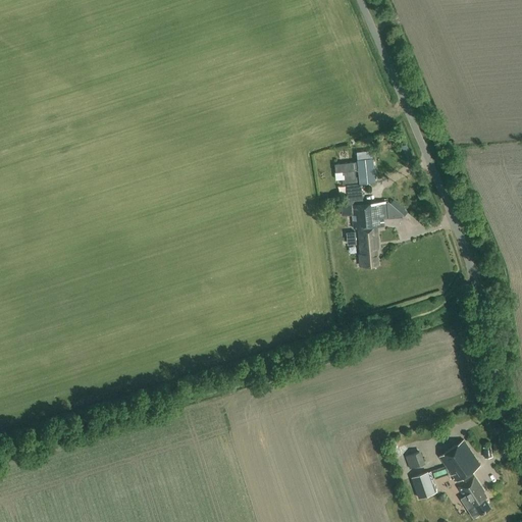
[(407,145),(402,148),(408,161),(413,159),(407,145)]
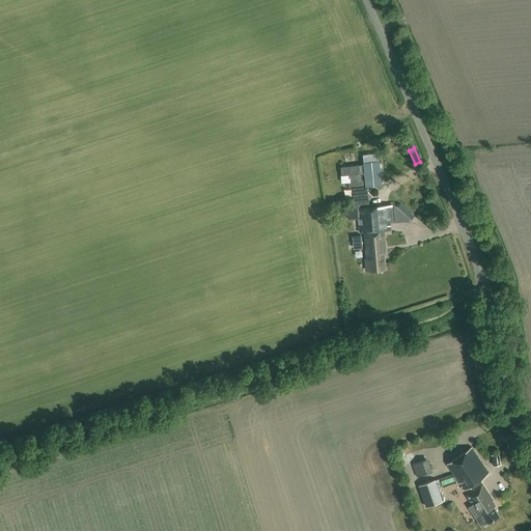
[(363,164),(366,188),(368,188),(382,187),(380,162),(363,164)]
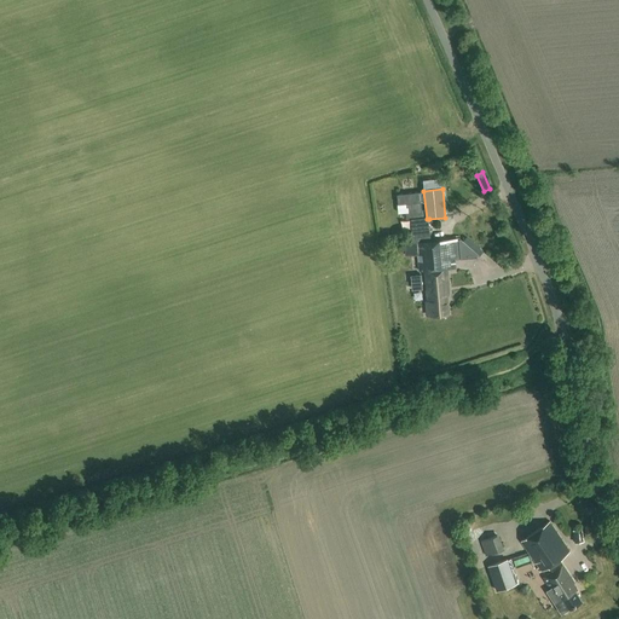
[(422,210),(421,202),(421,192),(398,195),(399,204),(405,203),(406,220),(411,219),(414,242),(431,239),(429,219),(427,219),(426,219),(424,209),(422,210)]
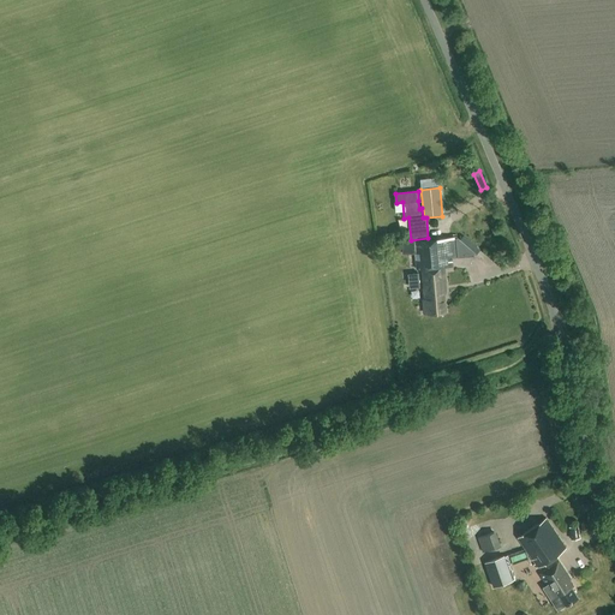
[(445,287),(442,267),(454,266),(453,258),(459,258),(457,236),(428,238),(411,240),(404,240),(402,254),(416,254),(417,272),(422,272),(424,300),(422,300),(423,315),(445,312),(442,287),(445,287)]
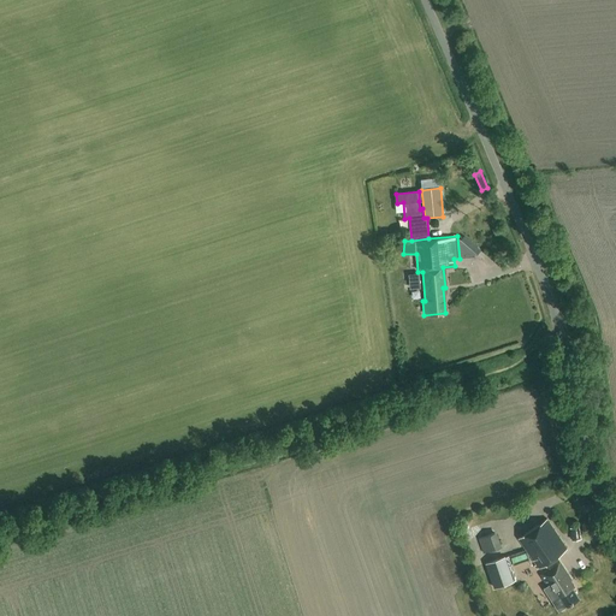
[(539,569),(567,549),(546,520),(519,539),(538,567),(535,568),(537,569),(539,568),(539,569)]
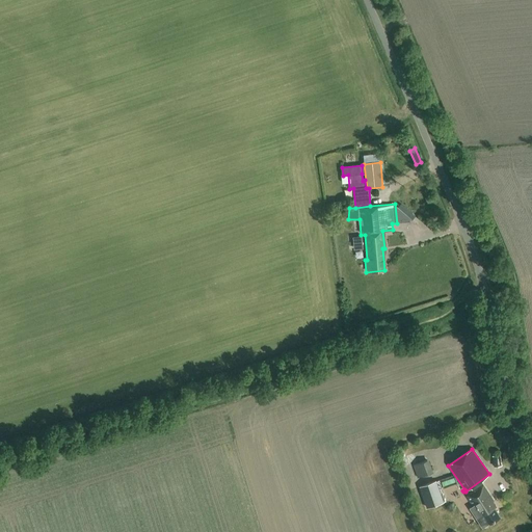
[(493,456),(495,467),(502,466),(501,455),(493,456)]
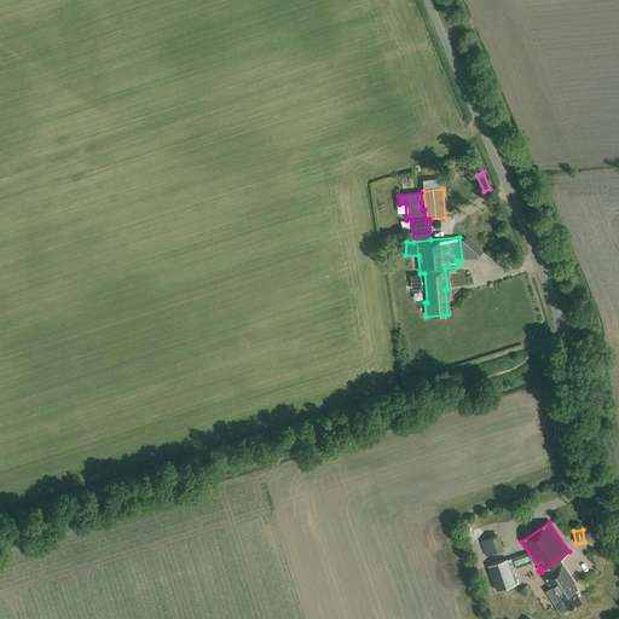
[(499,534),(481,541),(486,556),(504,549),(499,534)]
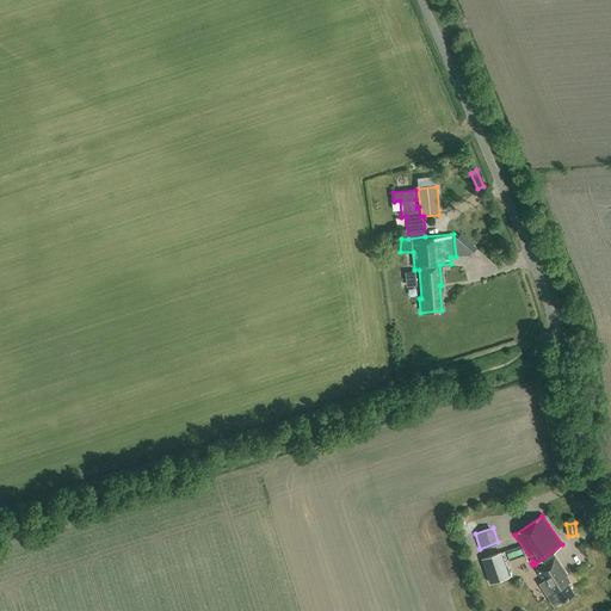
[(512,575),(505,551),(482,559),(491,582),(512,575)]
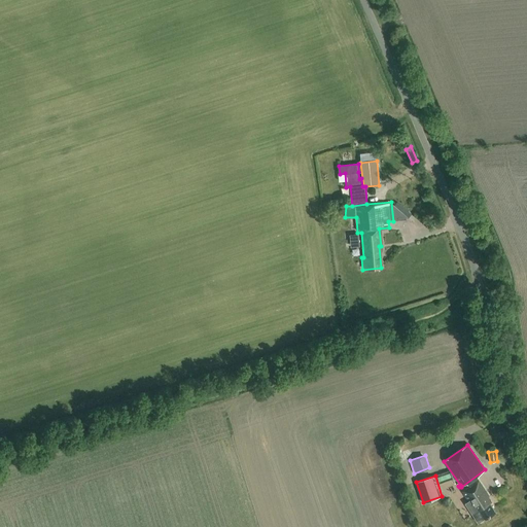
[(479,523),(495,512),(487,498),(490,496),(480,480),(463,491),(477,512),(472,514),(479,523)]
